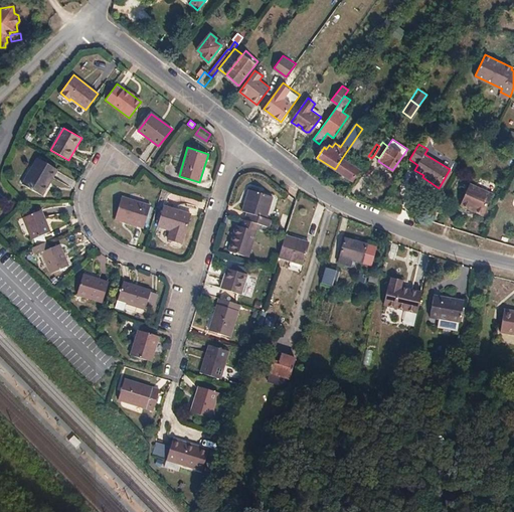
[(360,158),(368,164),(371,158),(368,156),(364,153),(360,158)]
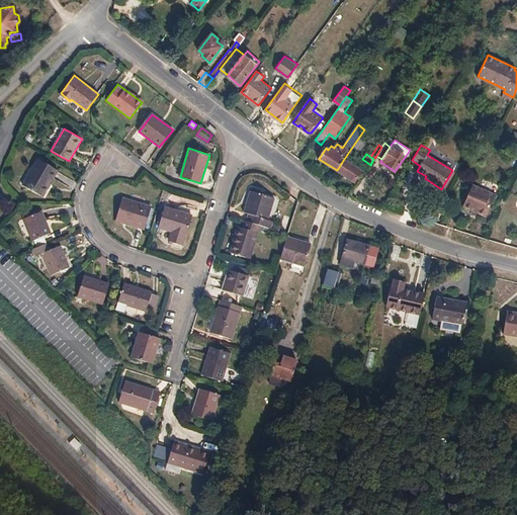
[(22,185),(42,196),(58,170),(38,159),(22,185)]
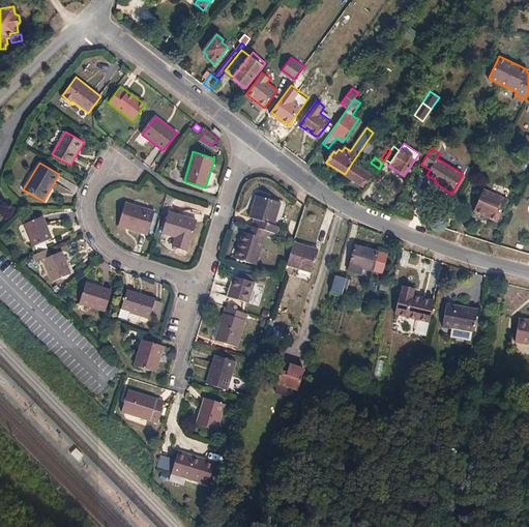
[(352,163),(345,174),(362,186),(370,175),(352,163)]
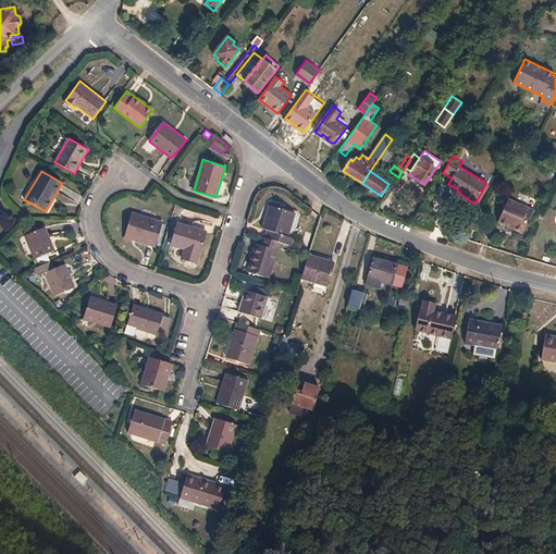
[(498,221),(515,229),(516,224),(524,229),(533,209),(509,198),(498,221)]
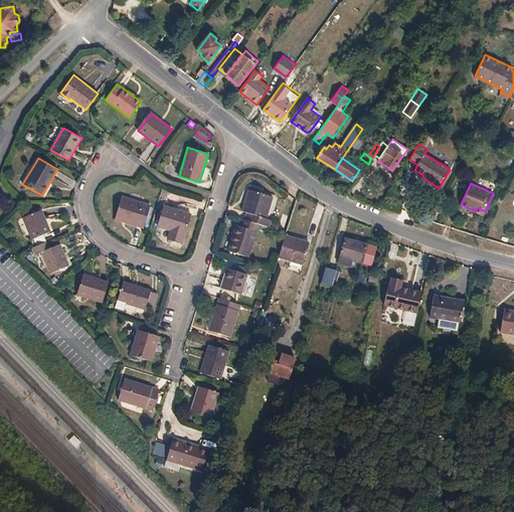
[(244,219),(259,223),(269,227),(270,224),(271,219),(266,218),(272,196),(248,189),(242,211),(246,212),(244,219)]
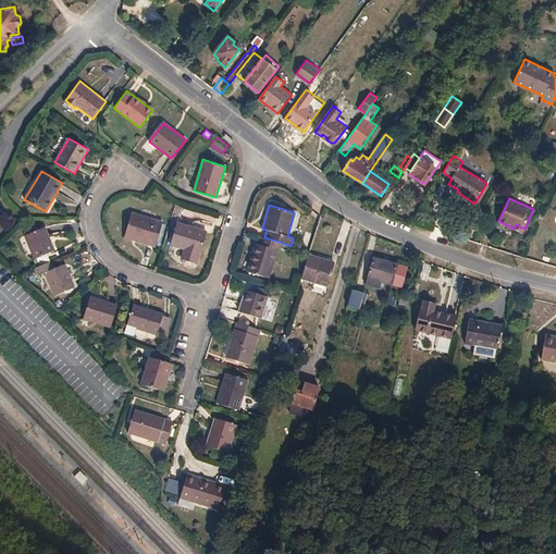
[(162,222),(132,213),(124,236),(156,246),(162,222)]
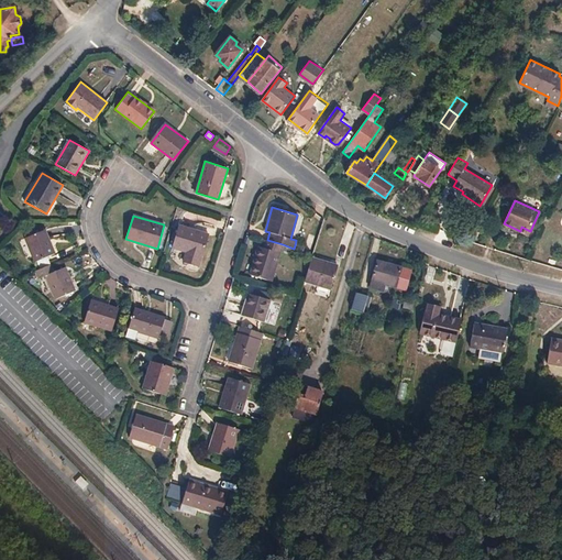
[(209,234),(179,226),(172,246),(187,251),(184,262),(198,266),(201,255),(202,255),(209,234)]
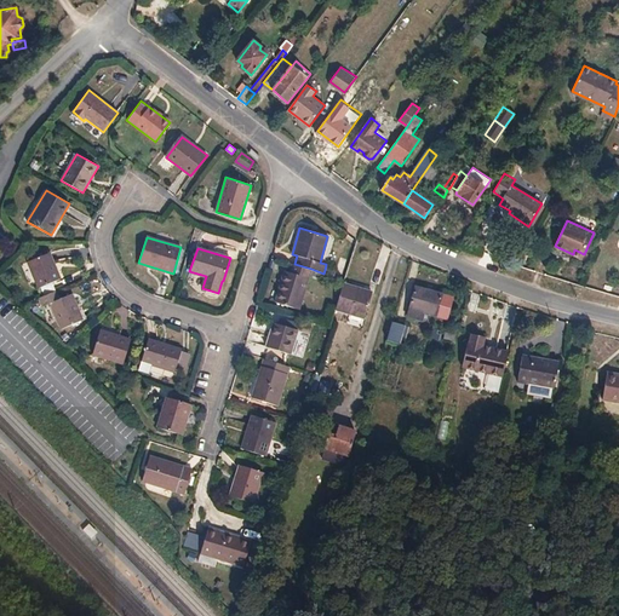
[(59,278),(49,252),(28,260),(39,287),(59,278)]
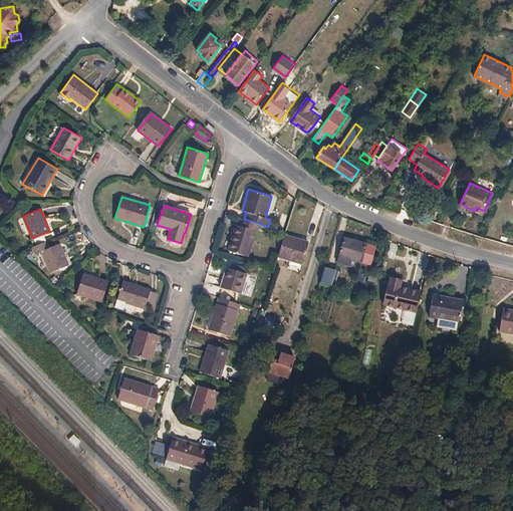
[(244,219),(242,219),(241,226),(236,225),(228,250),(248,256),(258,223),(244,219)]
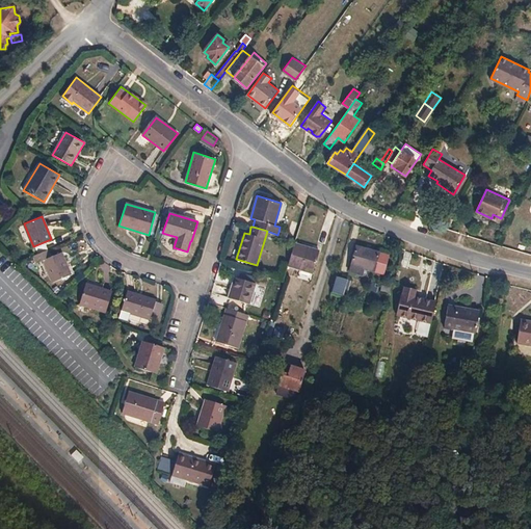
[(320,252),(294,243),(288,265),(313,273),(320,252)]
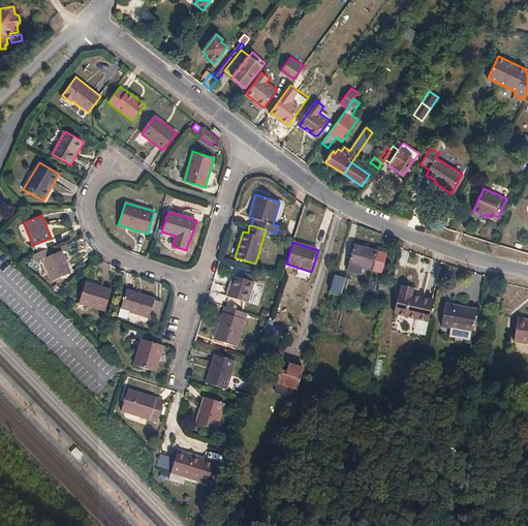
[(377,272),(382,251),(354,244),(347,270),(361,274),(363,268),(377,272)]
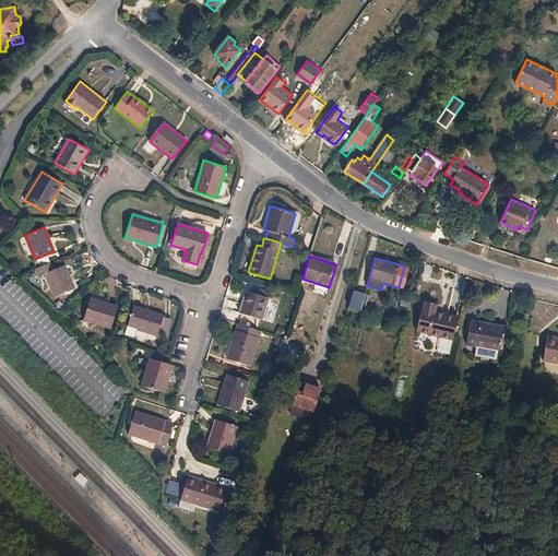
[(50,262),(34,269),(37,276),(45,273),(55,296),(74,288),(64,264),(52,270),(50,262)]
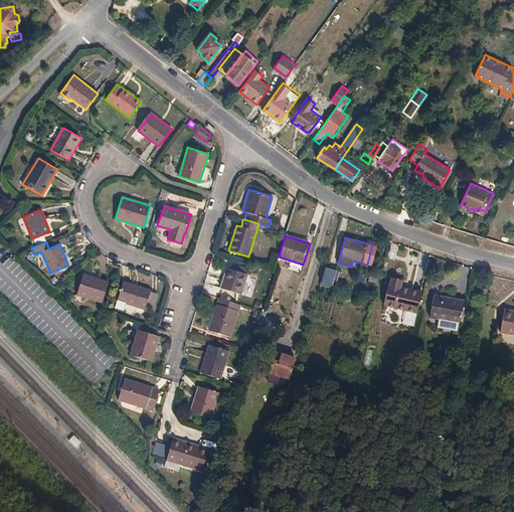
[(377,246),(372,244),(367,265),(371,266),(377,246)]
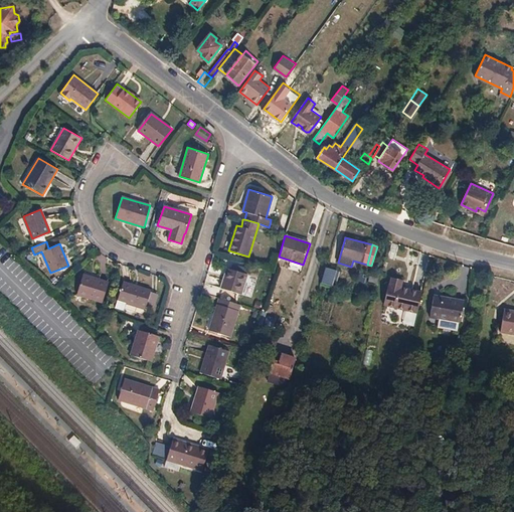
[(336,270),(325,267),(321,283),(332,286),(336,270)]
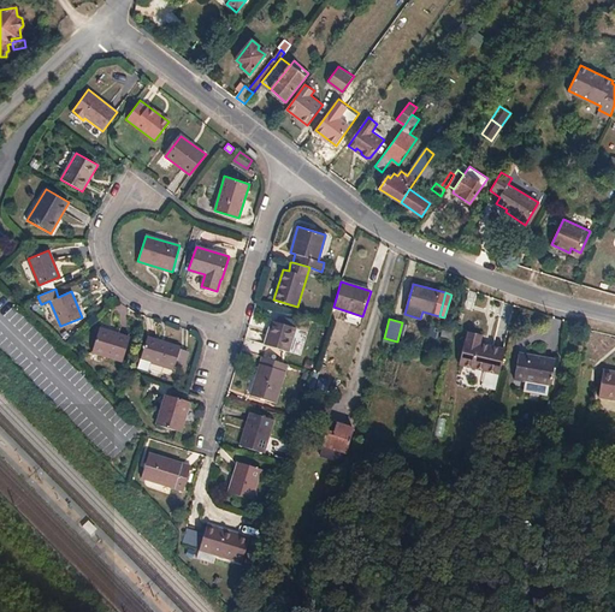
[(296,327),(272,320),(265,344),(289,351),(296,327)]
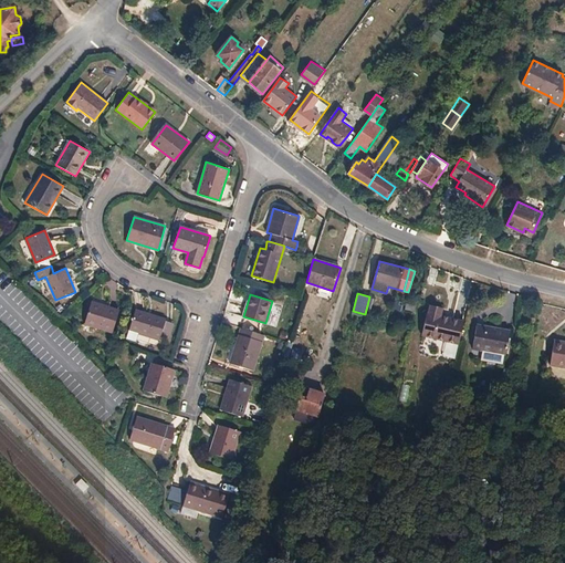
[(119,310),(91,302),(84,323),(112,332),(119,310)]
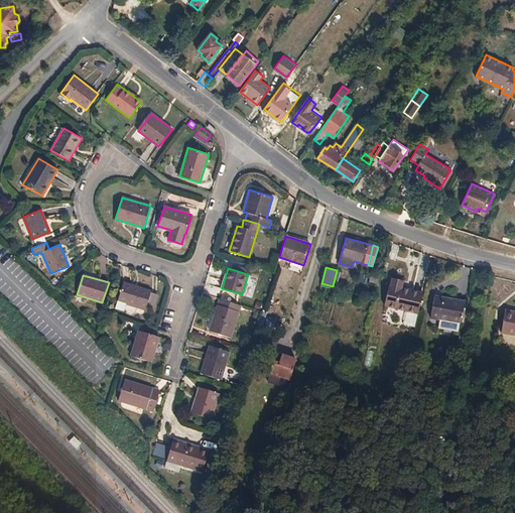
[(388,284),(383,305),(417,313),(422,292),(401,287),(402,280),(391,277),(389,285),(388,284)]
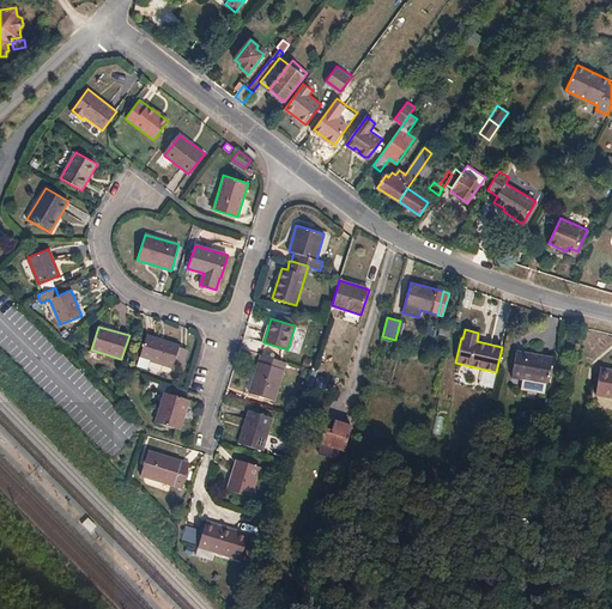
[(180,345),(146,335),(139,358),(140,358),(139,364),(150,367),(153,370),(161,370),(163,364),(173,367),(180,345)]
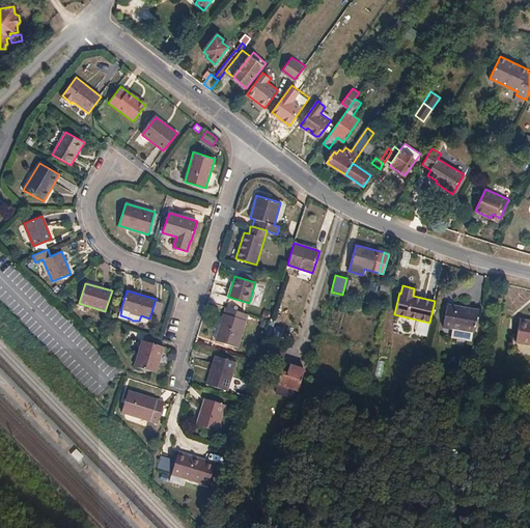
[(443,327),(458,329),(475,332),(479,310),(447,304),(443,327)]
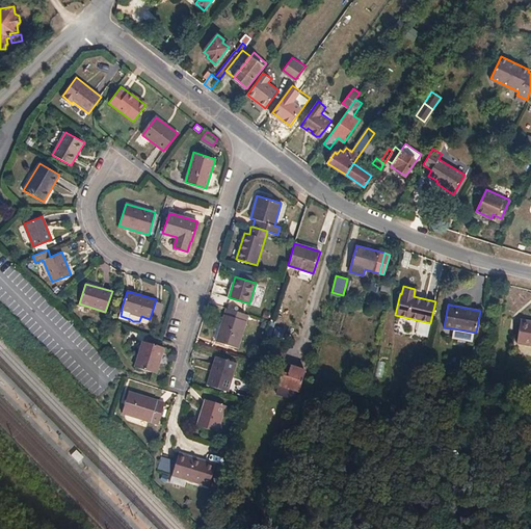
[(248,314),(227,308),(216,341),(238,348),(248,314)]
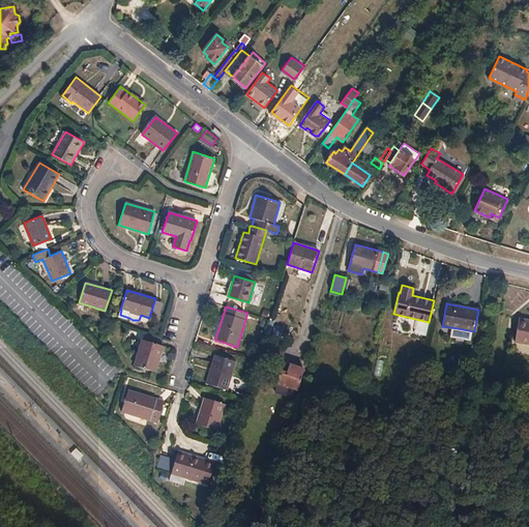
[(515,341),(528,343),(528,320),(519,318),(515,341)]
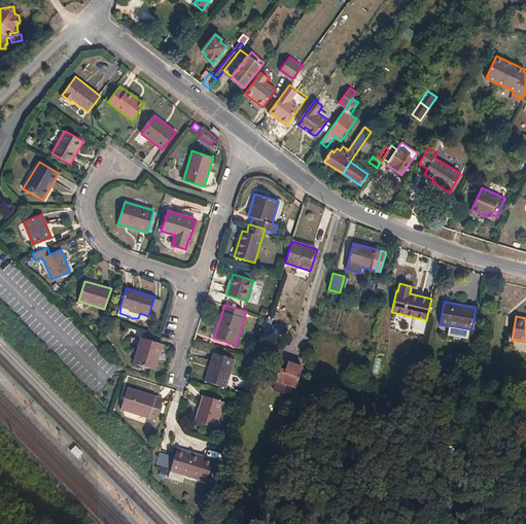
[(134,363),(154,370),(163,344),(141,338),(134,363)]
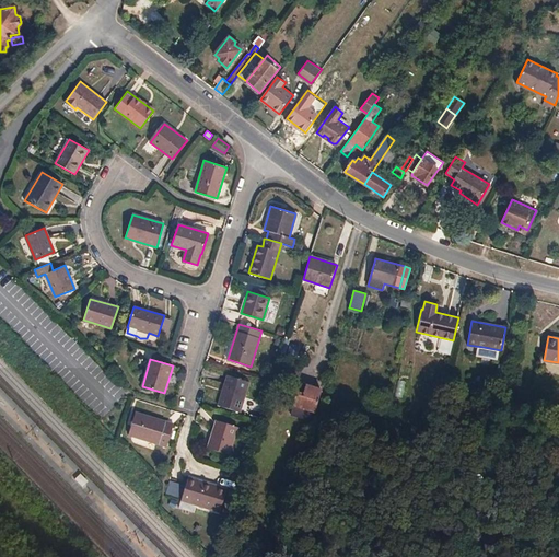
[(249,382),(228,375),(218,405),(240,412),(249,382)]
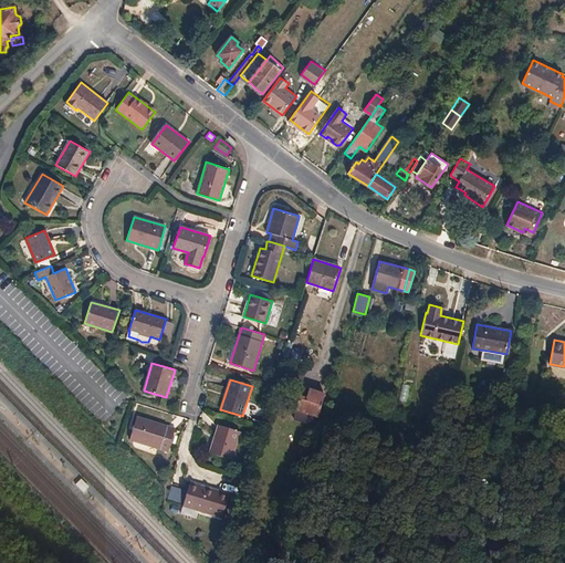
[(296,409),(318,416),(325,394),(310,388),(310,389),(303,387),(301,398),(300,397),(296,409)]
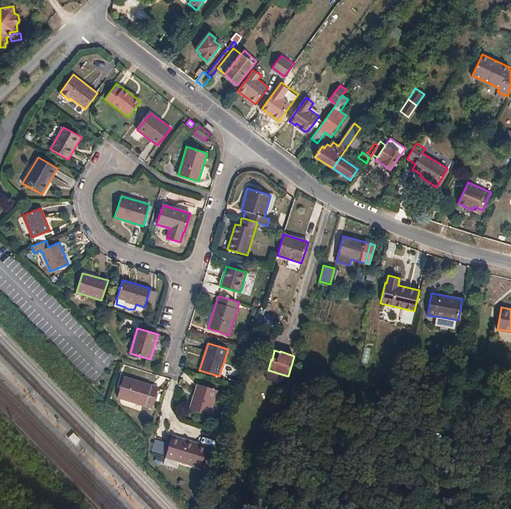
[(285,384),(288,376),(268,370),(265,378),(285,384)]
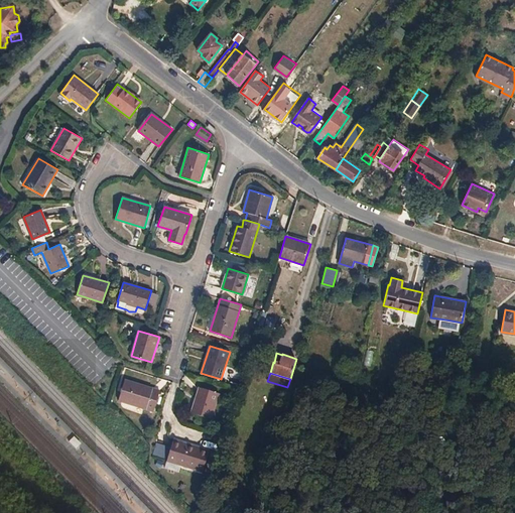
[(160,390),(125,380),(118,400),(153,411),(160,390)]
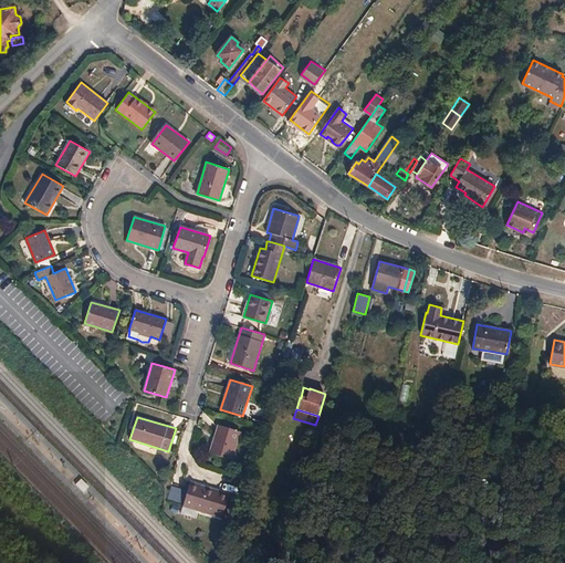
[(240,431),(219,425),(210,452),(231,459),(240,431)]
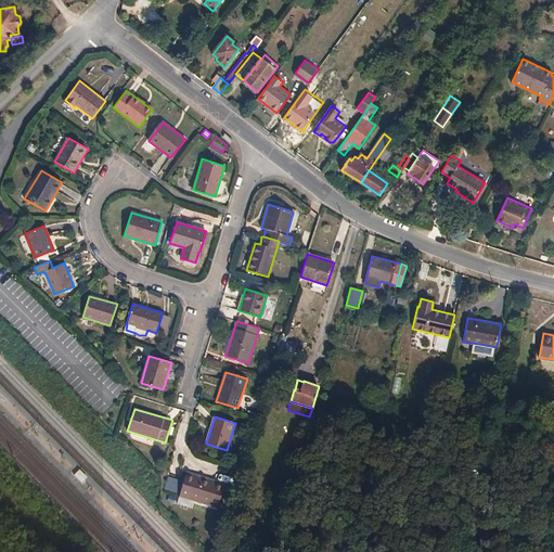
[(300,460),(307,440),(295,436),(292,445),(300,448),(297,459),(300,460)]
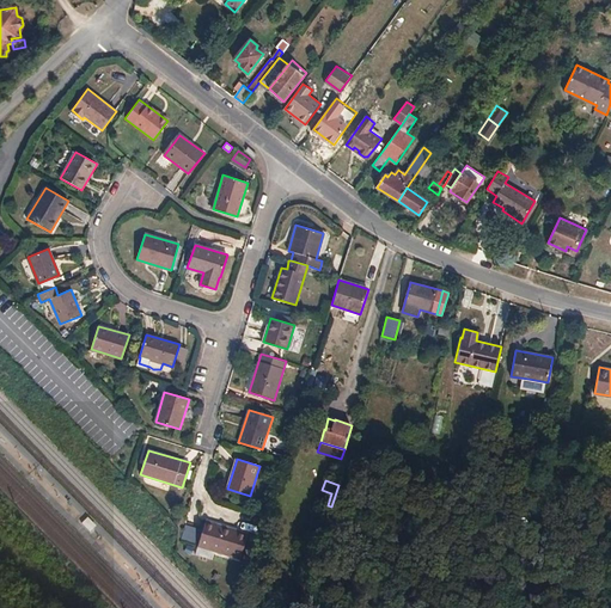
[(248,534),(206,521),(199,546),(240,558),(248,534)]
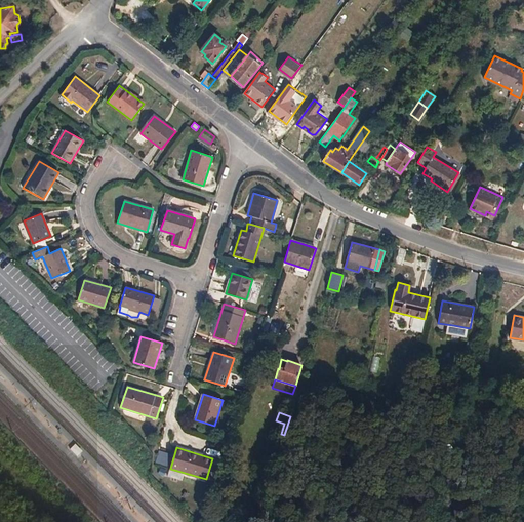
[(252,515),(260,517),(267,495),(258,492),(252,515)]
